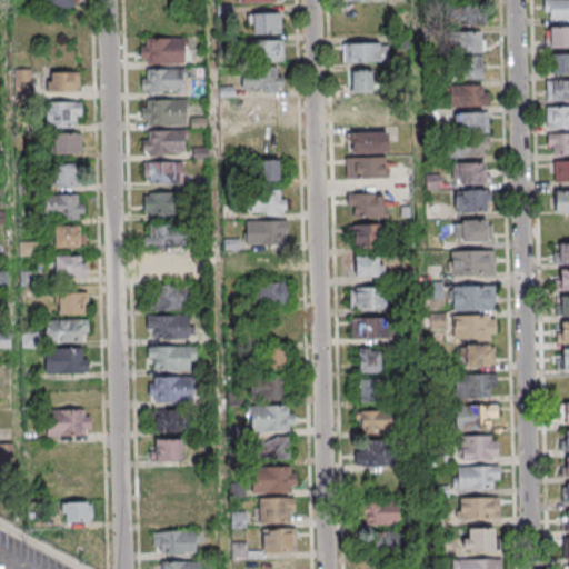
[(46,0),(76,0),(76,9),(46,9),(46,0)]
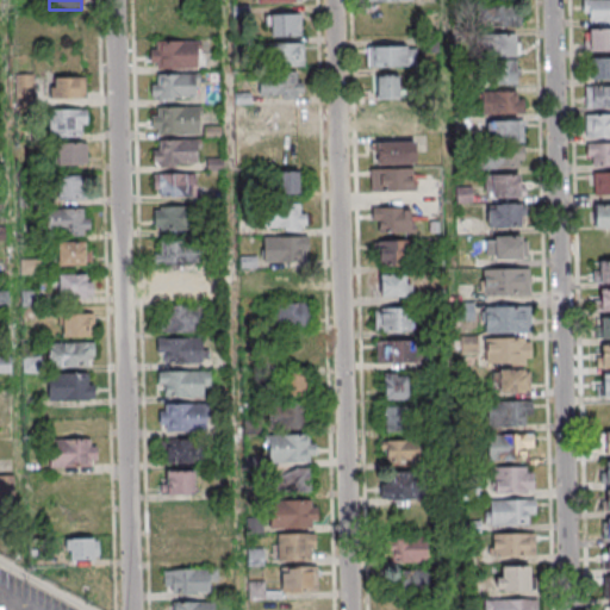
[(609,0),(587,0),(587,23),(609,23),(609,0)]
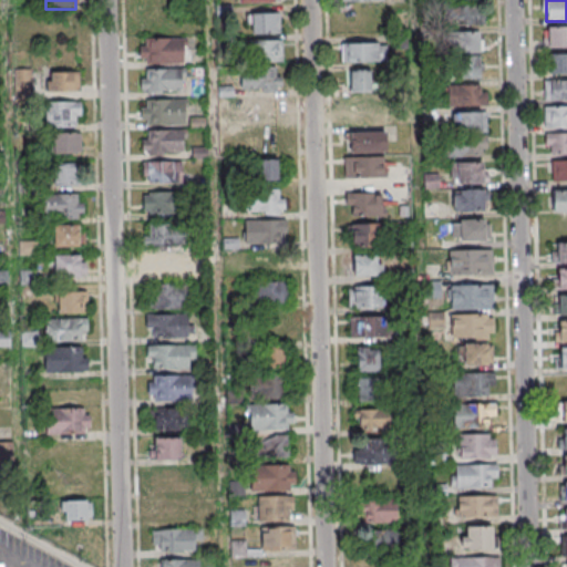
[(452,6),(452,27),(484,27),(484,6),(452,6)]
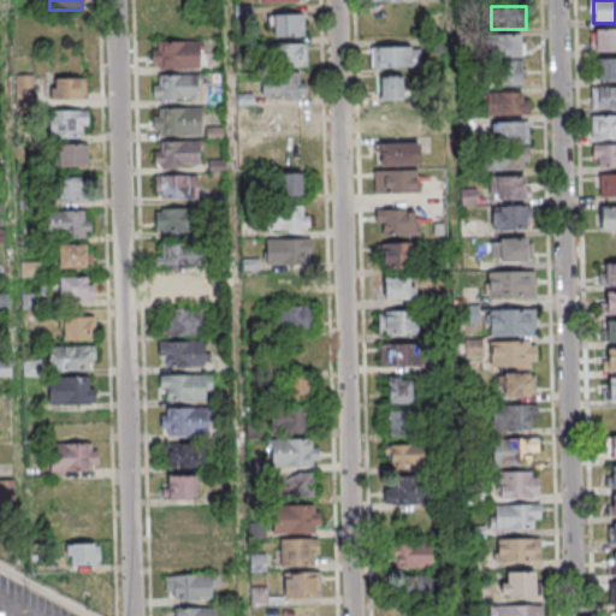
[(303,13),(270,13),(270,36),(303,36),(303,13)]
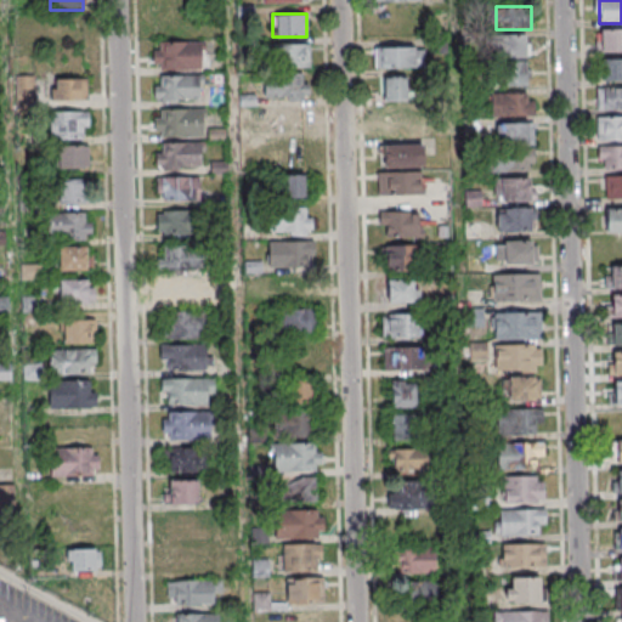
[(599,54),(621,52),(621,29),(599,30),(599,54)]
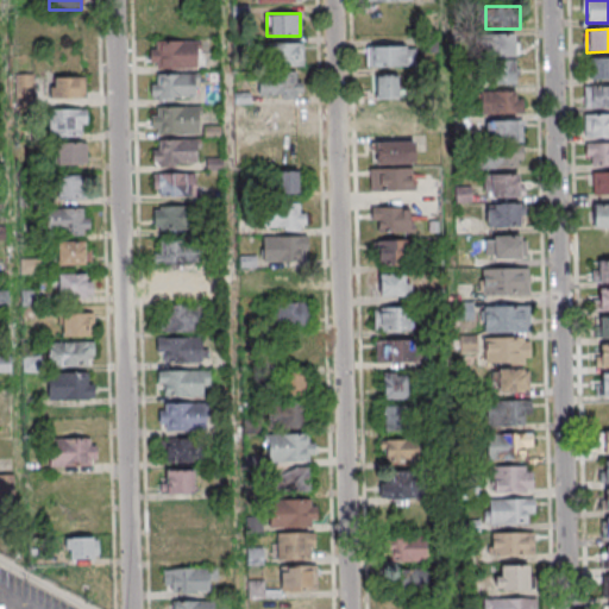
[(515,36),(491,36),(491,56),(515,57),(515,36)]
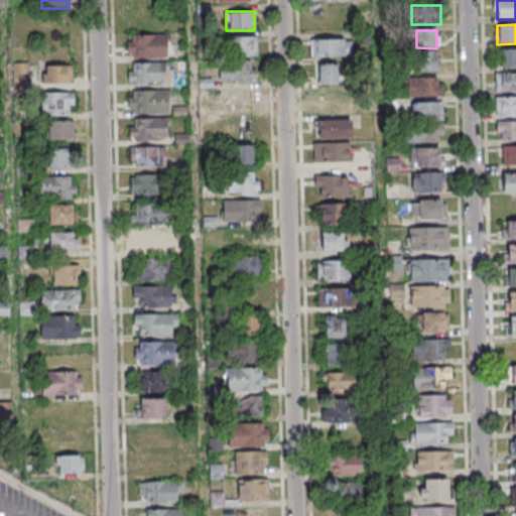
[(169,57),(169,34),(127,34),(127,57),(169,57)]
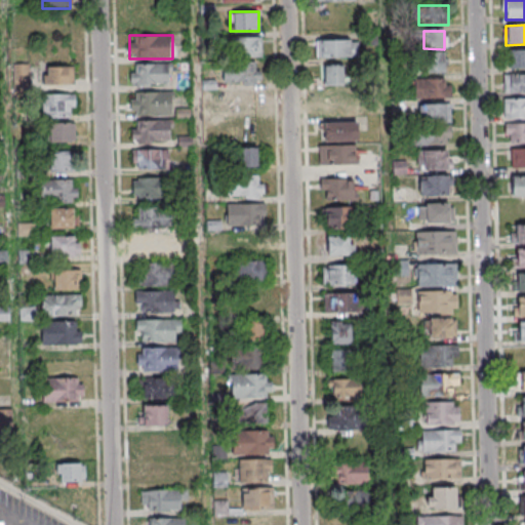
[(260,37),(232,37),(232,57),(260,57),(260,37)]
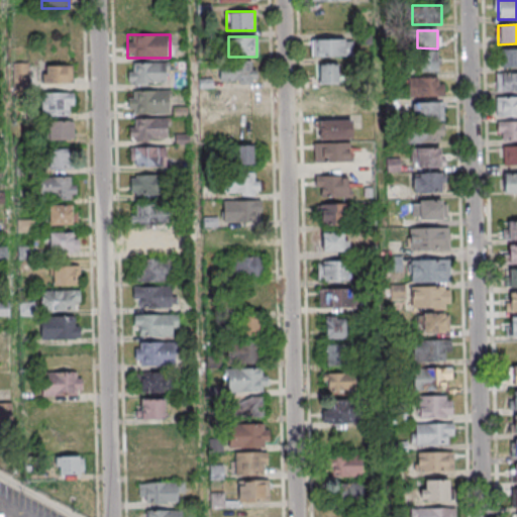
[(351,38),(311,38),(311,57),(351,57),(351,38)]
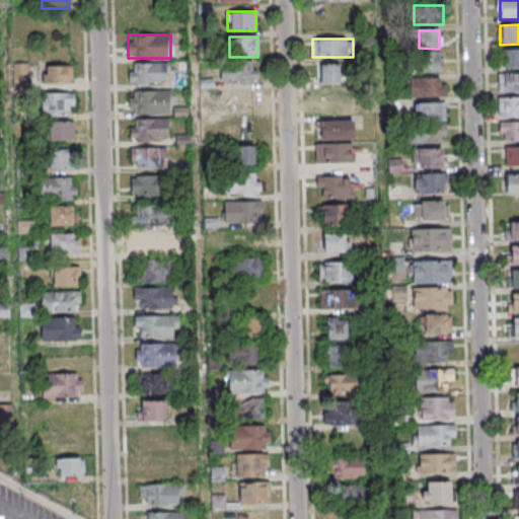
[(518,49),(502,50),(502,68),(518,67),(518,49)]
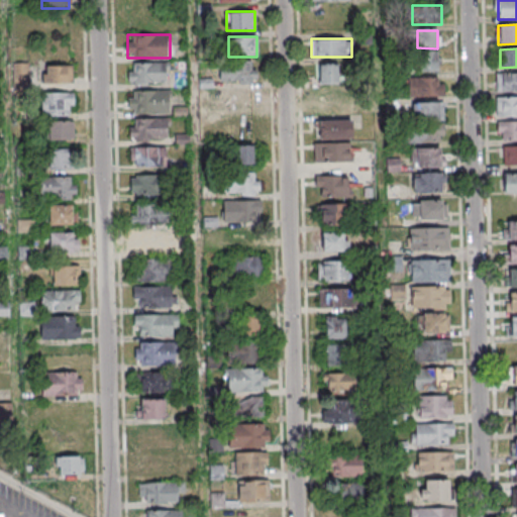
[(437,71),(437,52),(417,52),(417,71),(437,71)]
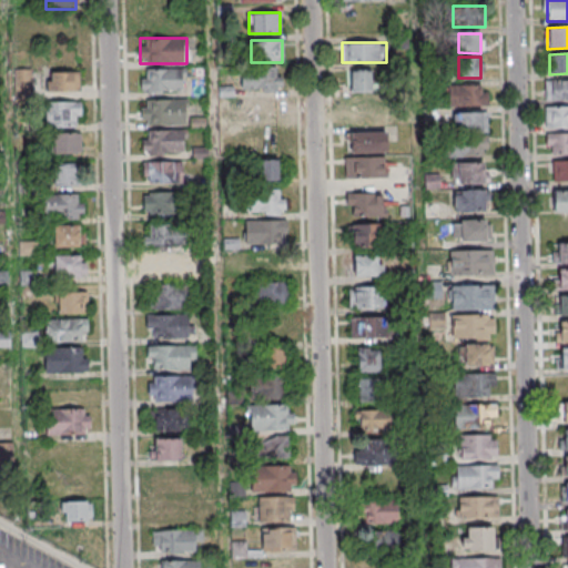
[(281,92),(281,69),(240,69),(240,92),(281,92)]
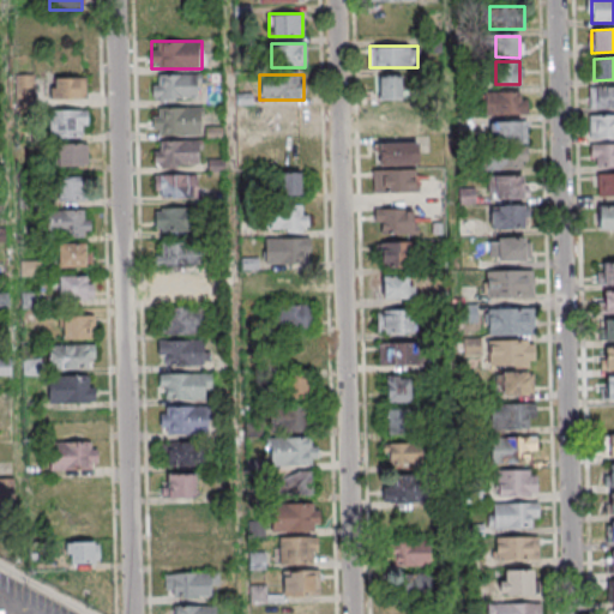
[(16,76),(34,76),(34,112),(16,112),(16,76)]
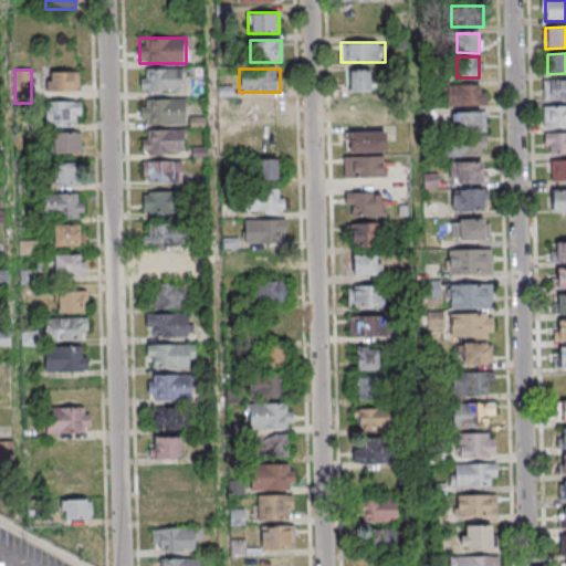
[(370,92),(370,70),(348,70),(348,92),(370,92)]
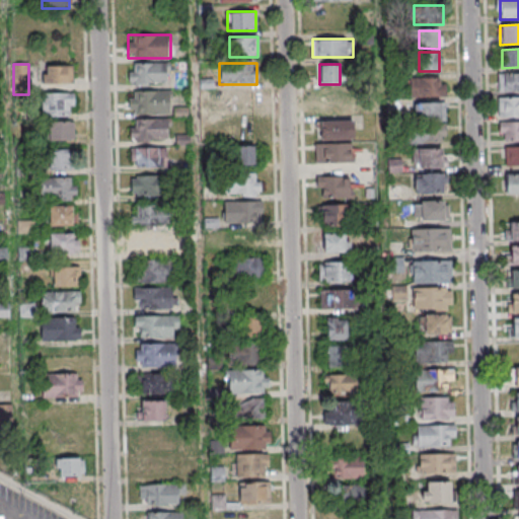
[(73,66),(73,84),(43,85),(43,75),(47,75),(47,67),(73,66)]
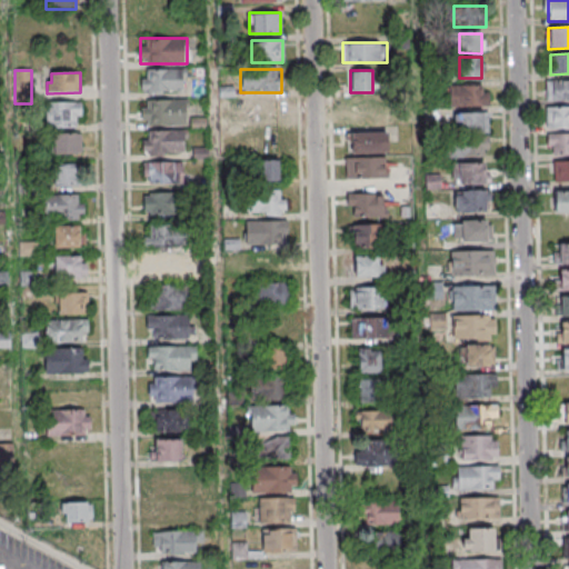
[(146,73),(187,72),(187,80),(183,80),(185,98),(147,100),(147,93),(140,93),(140,82),(146,81),(146,73)]
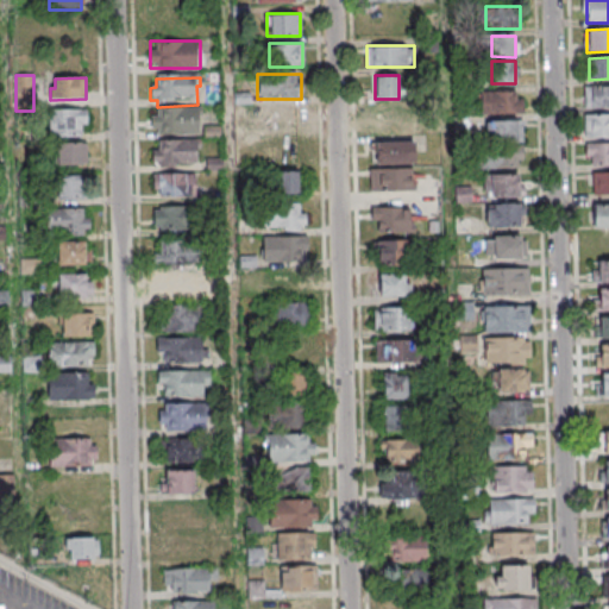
[(583,108),(608,108),(608,86),(583,87),(583,108)]
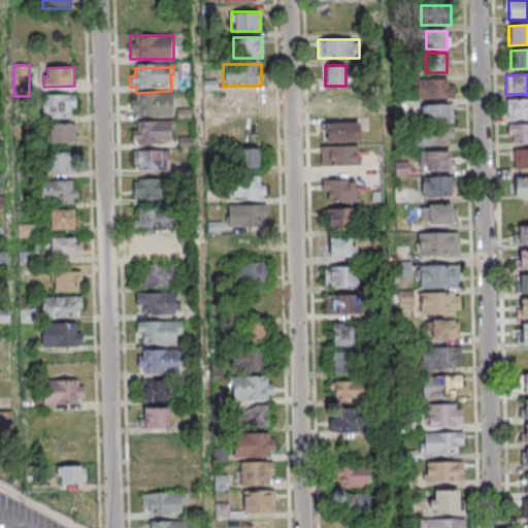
[(416,79),(416,99),(452,99),(452,79),(416,79)]
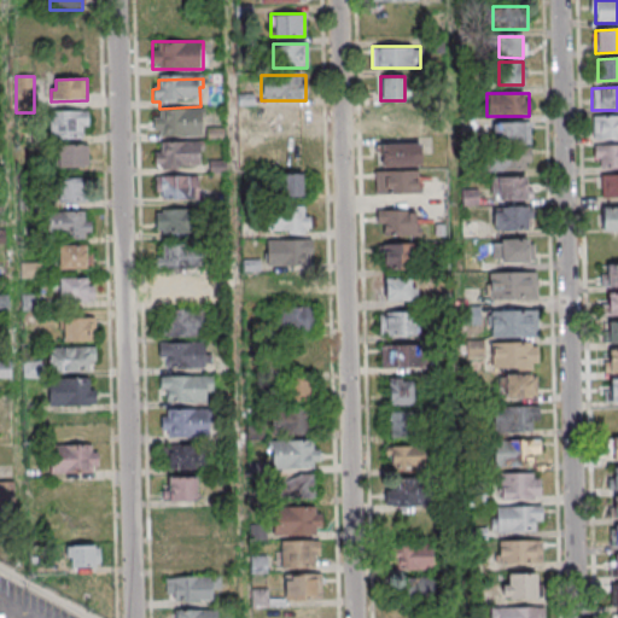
[(302,106),(261,106),(261,129),(302,129),(302,106)]
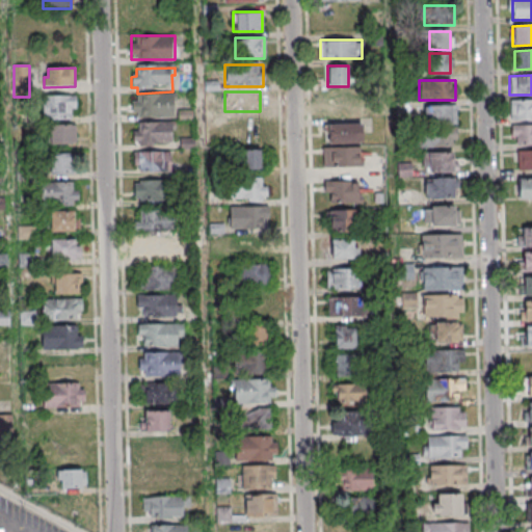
[(76,96),(76,109),(71,109),(71,120),(43,120),(43,96),(76,96)]
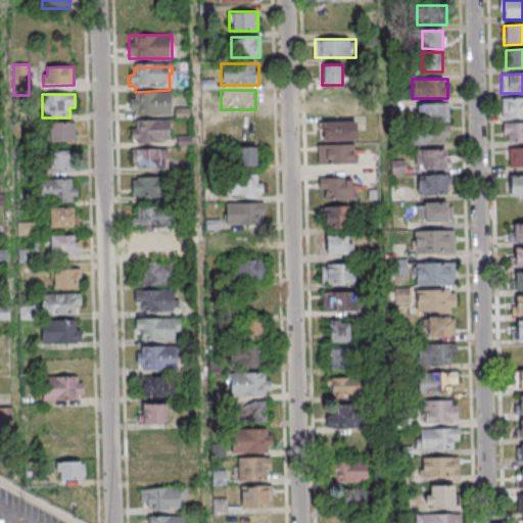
[(359,94),(321,94),(321,113),(359,113),(359,94)]
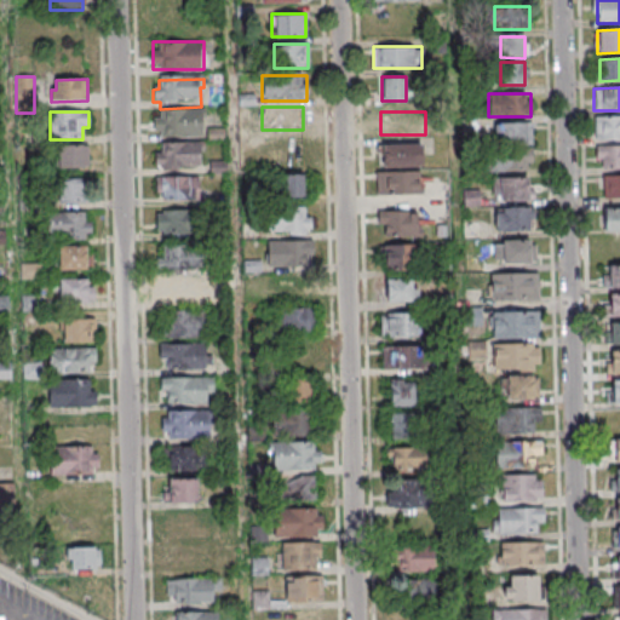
[(160,114),(205,113),(206,121),(201,121),(202,141),(161,142),(161,136),(154,136),(154,124),(160,122),(160,114)]
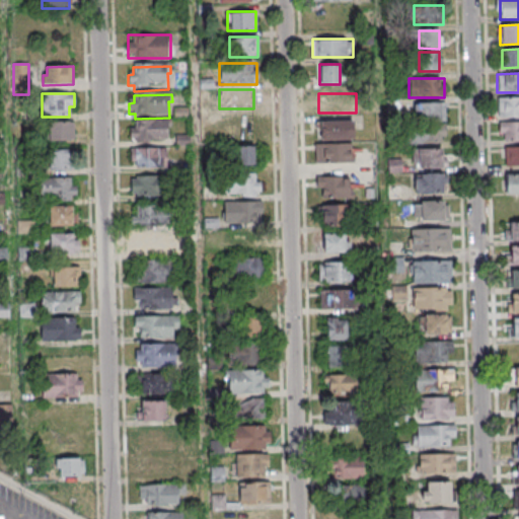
[(497,118),(518,117),(518,97),(497,97),(497,118)]
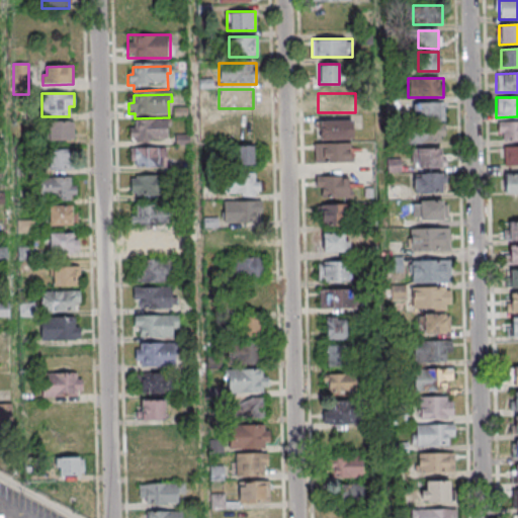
[(443,103),(413,103),(413,121),(443,121),(443,103)]
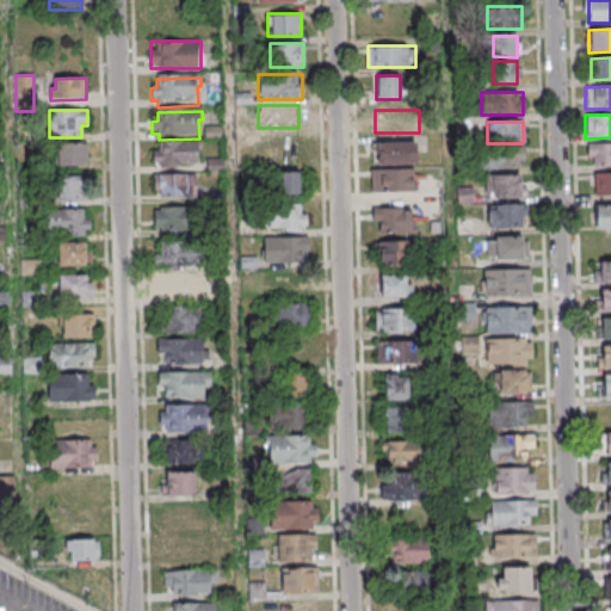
[(260,137),(260,161),(301,161),(301,137),(260,137)]
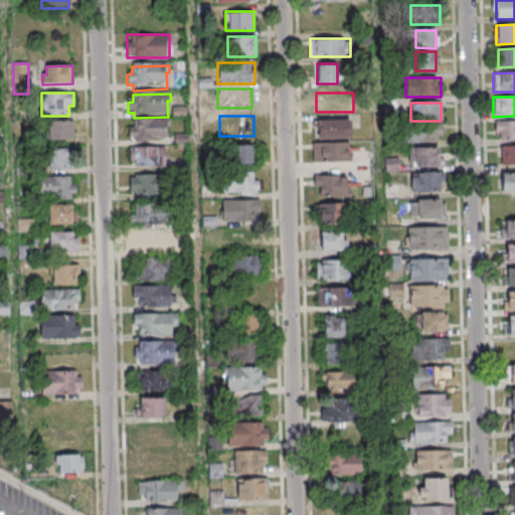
[(350,138),(350,120),(315,120),(315,138),(350,138)]
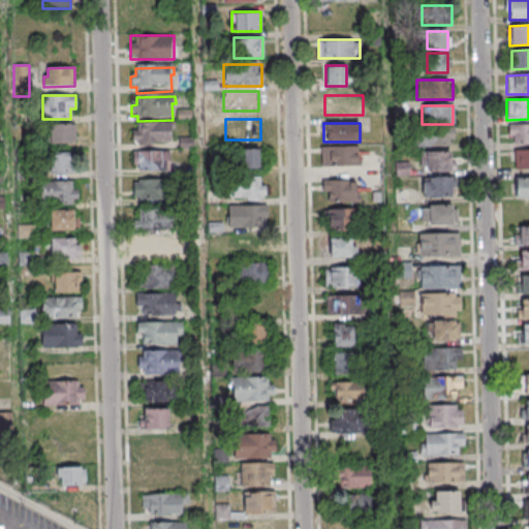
[(50,144),(50,125),(75,124),(75,144),(50,144)]
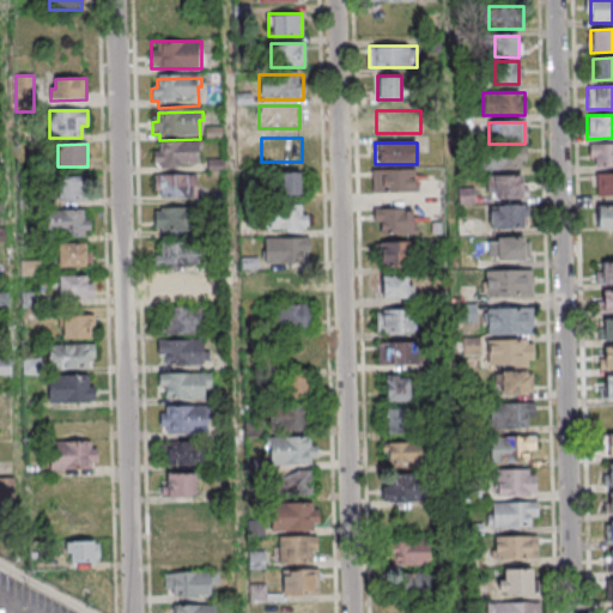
[(159,146),(205,145),(205,153),(201,153),(201,173),(162,174),(161,168),(155,168),(153,155),(159,155),(159,146)]
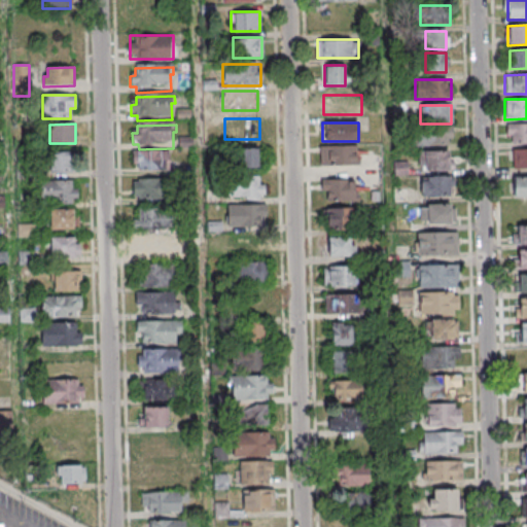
[(526,125),(507,125),(507,145),(526,145),(526,125)]
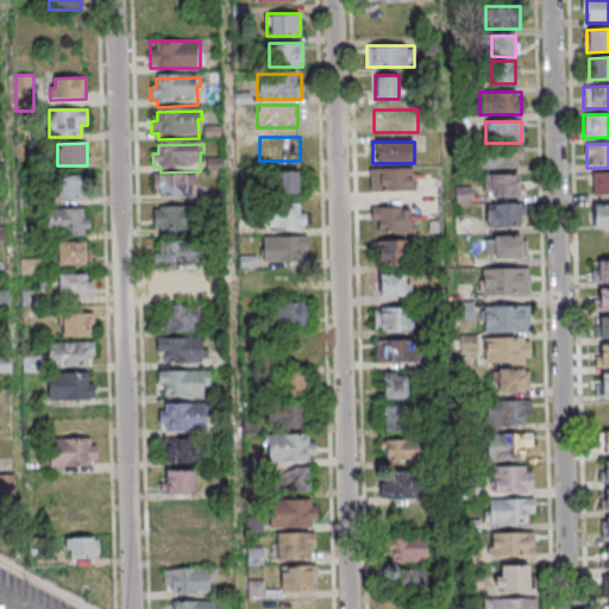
[(521,148),(482,148),(482,168),(521,168),(521,148)]
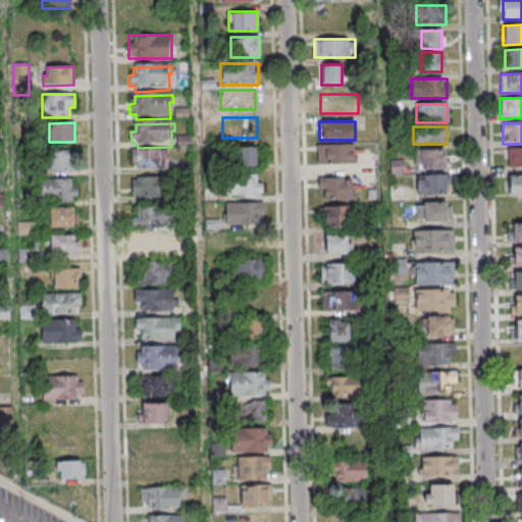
[(316,163),(355,163),(355,144),(316,144),(316,163)]
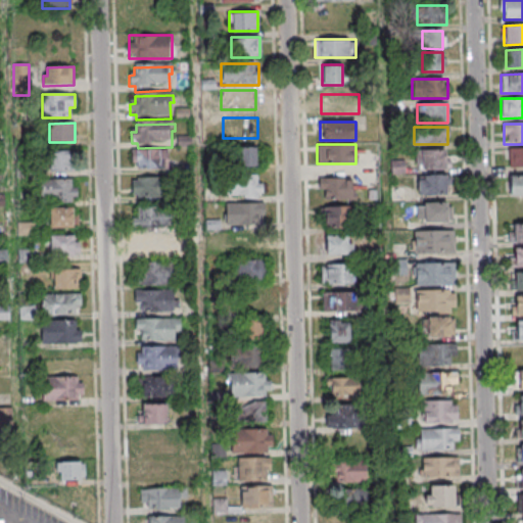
[(257,147),(237,147),(237,167),(257,167),(257,147)]
